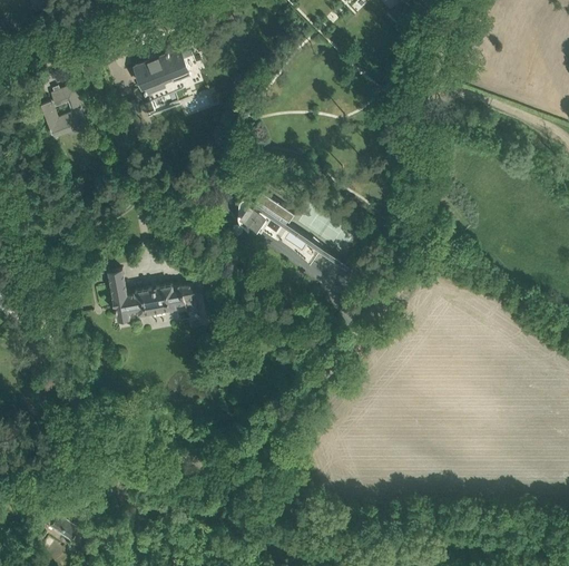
[(166,57),(135,69),(138,79),(143,89),(145,88),(150,105),(202,85),(190,57),(188,49),(184,39),(164,47),(167,55),(166,56),(166,57)]
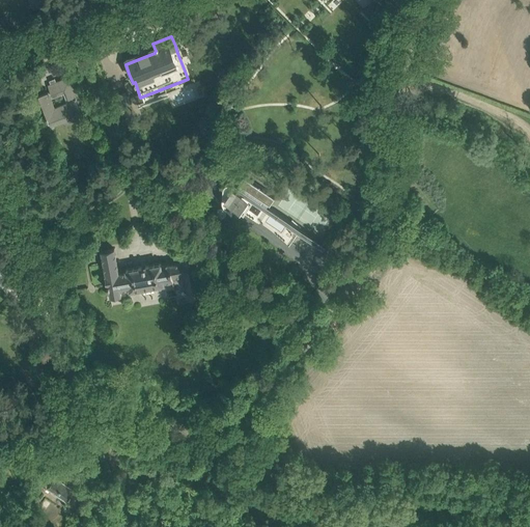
[(46,122),(45,123),(46,126),(47,126),(49,130),(58,126),(80,117),(74,104),(72,104),(71,102),(77,99),(75,95),(68,81),(47,89),(49,95),(37,100),(46,122)]
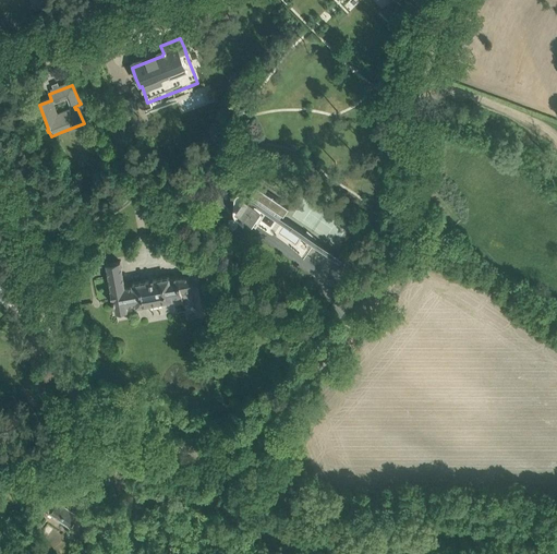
[(124,103),(117,105),(123,122),(129,120),(126,116),(129,115),(124,103)]
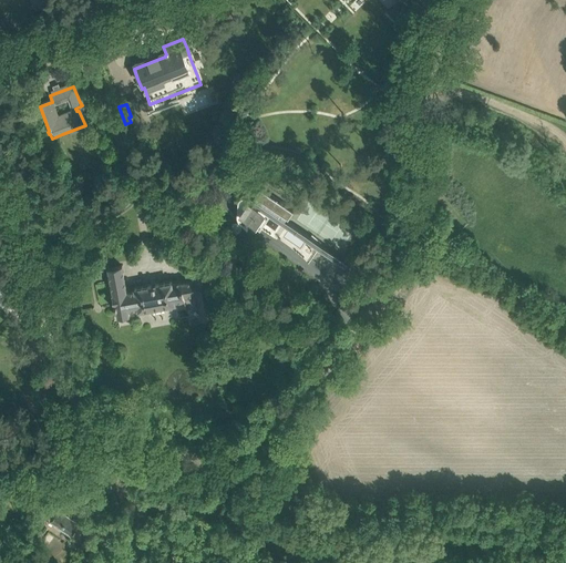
[(236,217),(236,218),(236,219),(236,222),(237,222),(237,223),(238,224),(246,232),(247,232),(247,225),(276,244),(277,242),(279,244),(294,255),(308,267),(320,248),(286,224),(292,214),(259,191),(256,196),(251,194),(248,203),(247,202),(245,201),(244,200),(243,200),(242,200),(240,200),(239,200),(238,201),(237,202),(237,203),(237,204),(236,216),(236,217)]
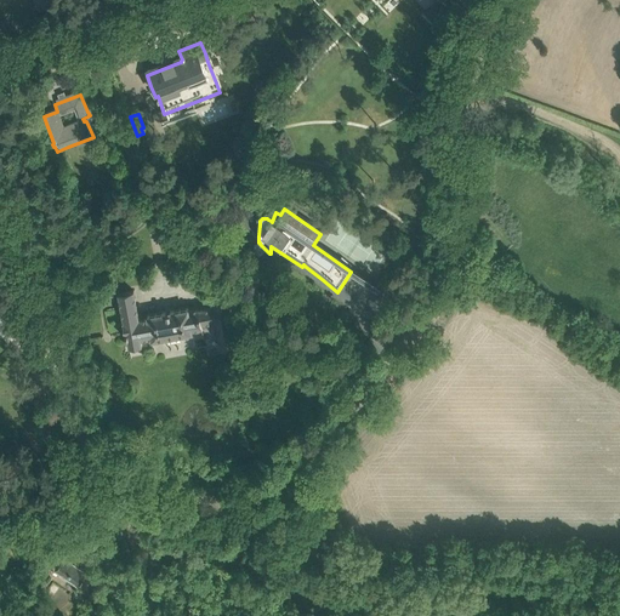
[(121,326),(125,346),(126,346),(128,352),(130,352),(138,351),(141,349),(140,344),(151,343),(151,344),(166,342),(176,341),(192,337),(191,336),(202,334),(202,330),(215,328),(220,354),(233,352),(232,348),(238,347),(229,298),(223,300),(223,296),(210,298),(212,312),(198,314),(198,313),(187,315),(187,314),(147,321),(147,323),(137,324),(132,296),(117,298),(121,326)]
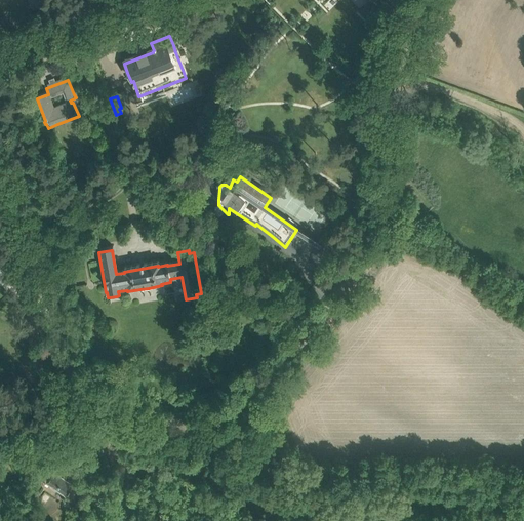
[(45,485),(65,498),(72,487),(52,474),(45,485)]
